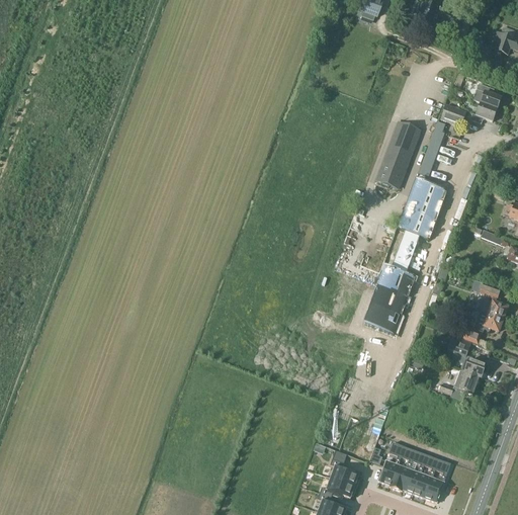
[(383,0),(365,0),(361,12),(362,12),(361,15),(373,20),(374,16),(377,17),(383,0)]
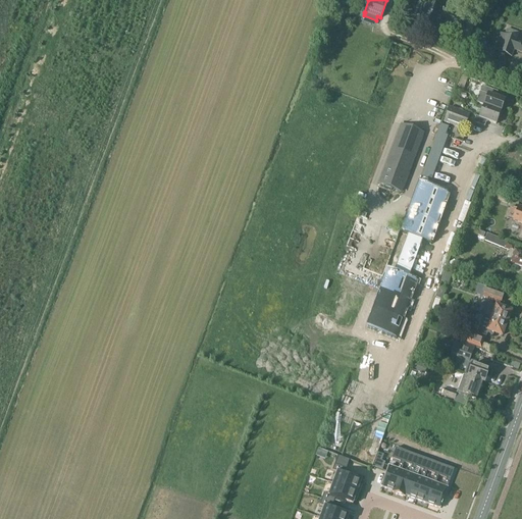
[(468,17),(444,9),(426,2),(419,20),(437,27),(440,18),(453,23),(452,27),(457,29),(458,29),(459,27),(464,28),(468,17)]
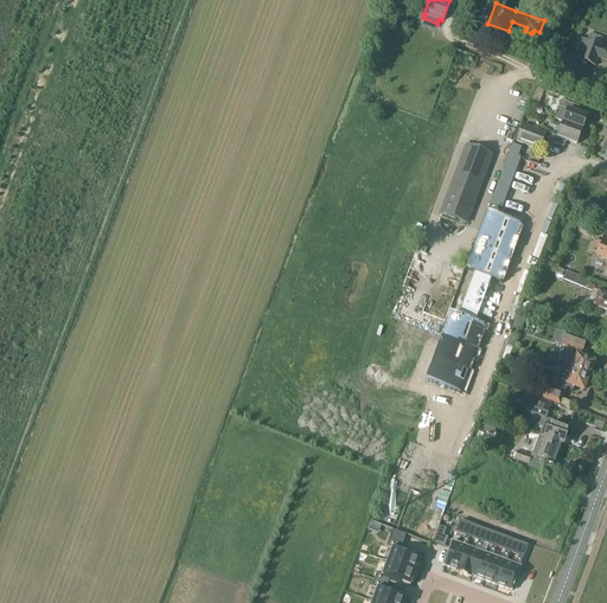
[(589,31),(586,39),(581,37),(575,53),(580,55),(580,57),(582,57),(582,59),(587,61),(588,61),(595,62),(598,55),(606,58),(606,45),(601,44),(600,43),(604,36),(589,31)]
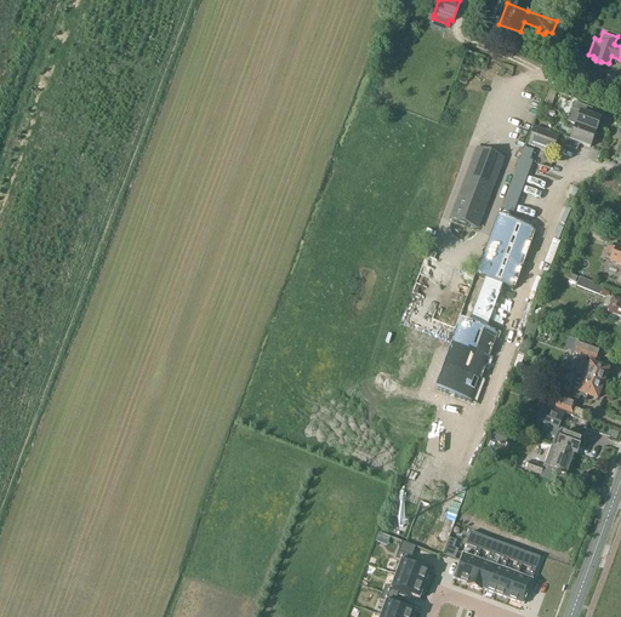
[(575,100),(567,120),(576,124),(596,131),(602,116),(594,114),(593,109),(593,107),(580,101),(575,100)]
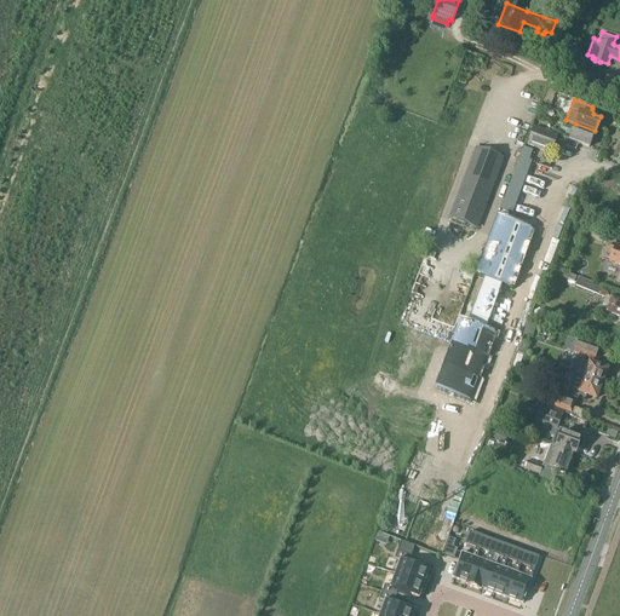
[(570,137),(567,136),(563,142),(578,148),(579,143),(584,143),(590,145),(595,131),(575,124),(570,137)]
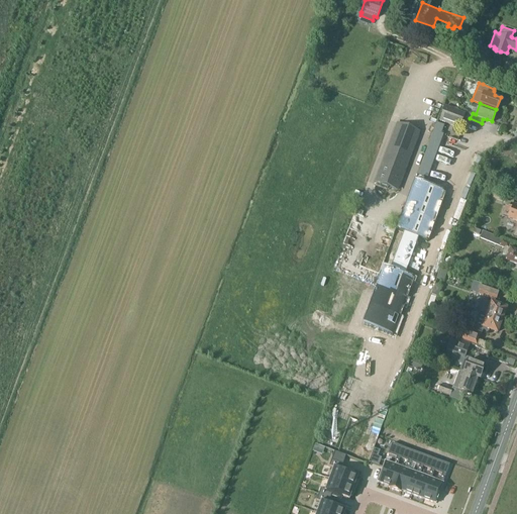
[(466,111),(446,104),(441,118),(460,125),(466,111)]
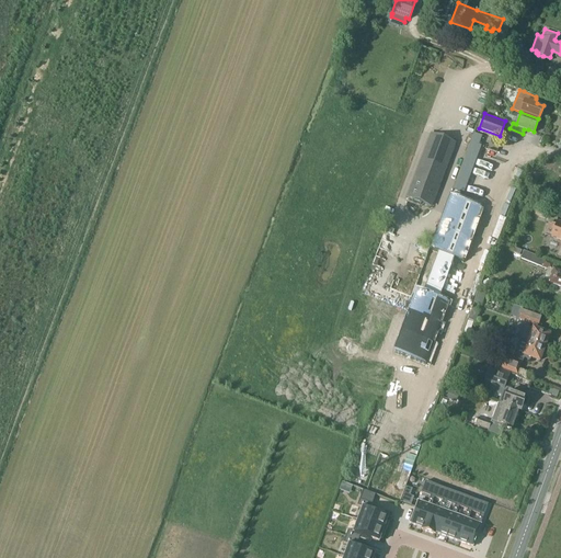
[(476,132),(472,140),(478,143),(481,134),(476,132)]
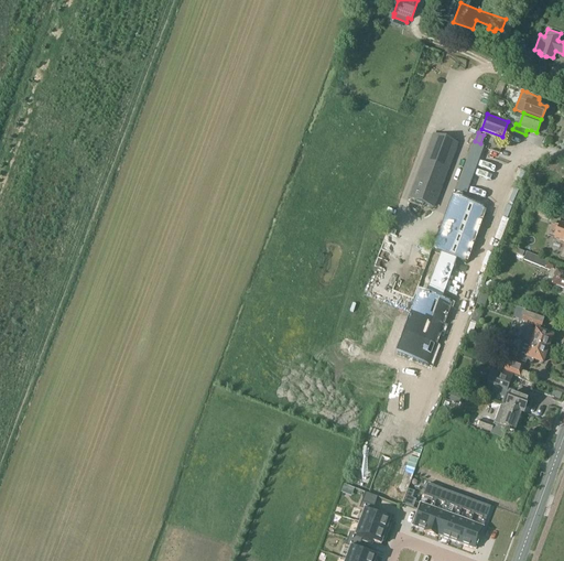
[(457,142),(434,133),(411,195),(435,204),(457,142)]
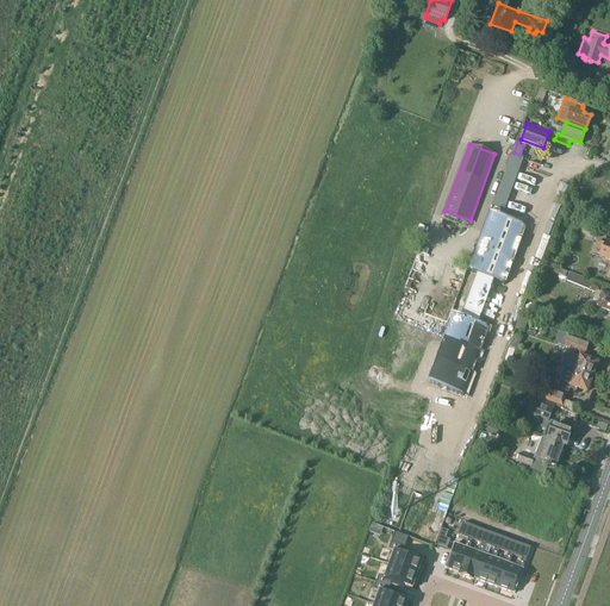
[(504,174),(500,182),(510,186),(512,176),(504,174)]
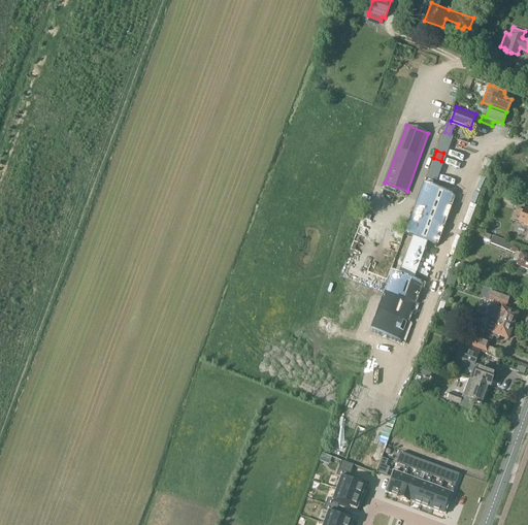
[(506,193),(503,199),(516,203),(518,197),(506,193)]
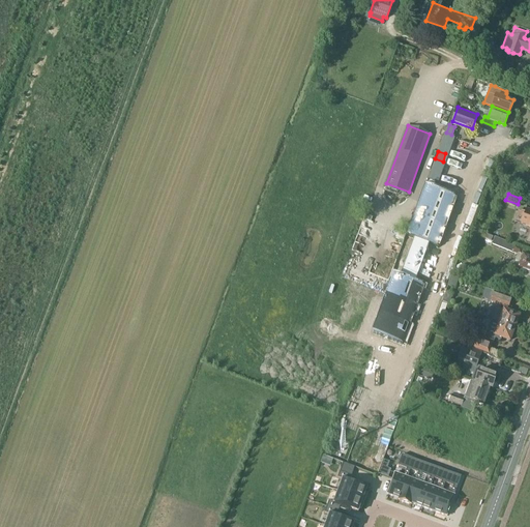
[(424,254),(440,212),(419,205),(405,246),(408,247),(424,254)]
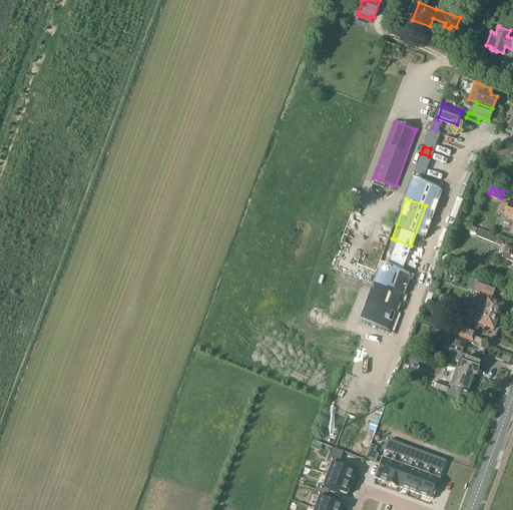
[(504,213),(512,216),(512,224),(511,231),(512,231),(512,202),(512,200),(510,199),(504,213)]
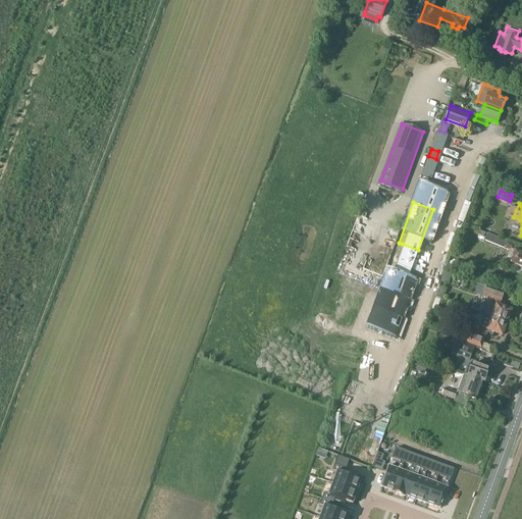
[(485,230),(464,221),(462,226),(484,236),(485,230)]
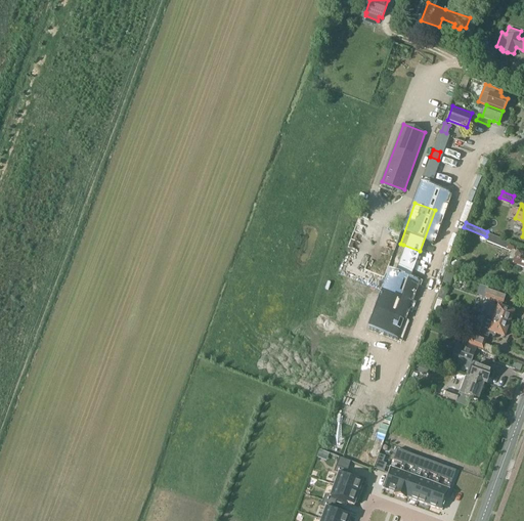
[(509,240),(489,231),(486,239),(506,247),(509,240)]
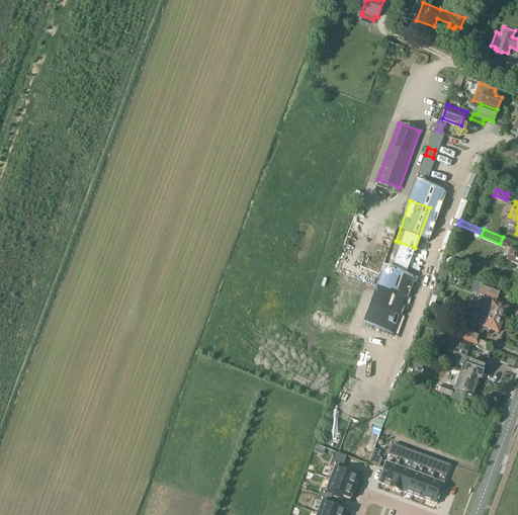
[(504,238),(502,243),(506,245),(504,252),(505,252),(503,257),(508,259),(507,260),(514,263),(512,267),(517,269),(517,248),(510,245),(511,241),(504,238)]
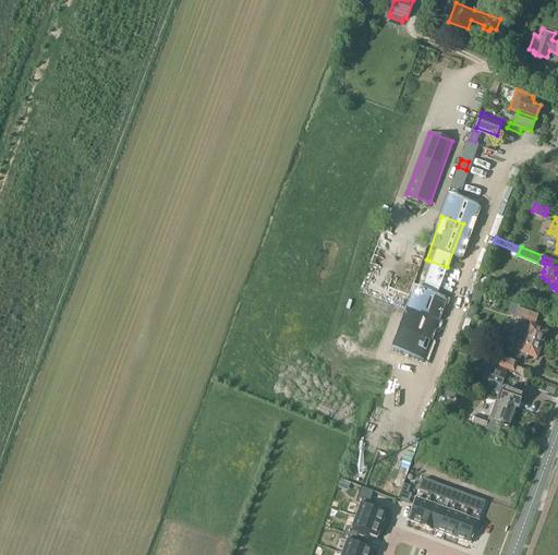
[(409,298),(387,358),(425,372),(446,312),(434,308),(447,267),(429,261),(414,300),(409,298)]
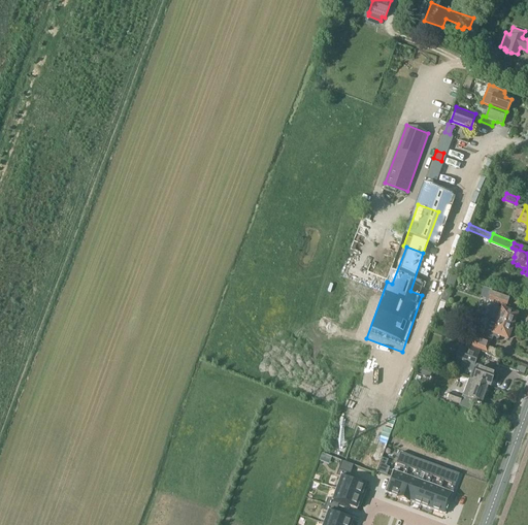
[(492,288),(491,293),(489,298),(493,299),(499,301),(500,298),(507,301),(510,294),(492,288)]
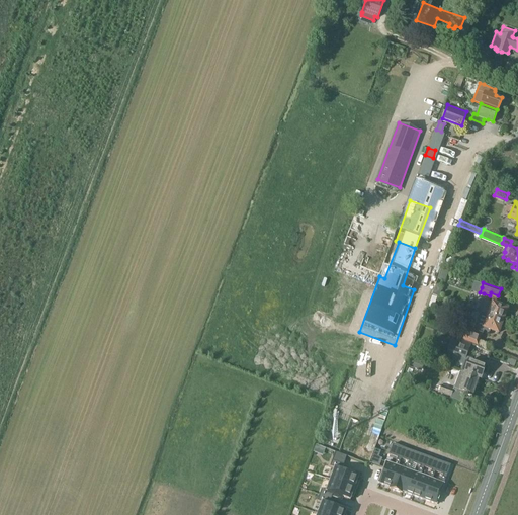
[(433,307),(437,295),(432,293),(428,305),(433,307)]
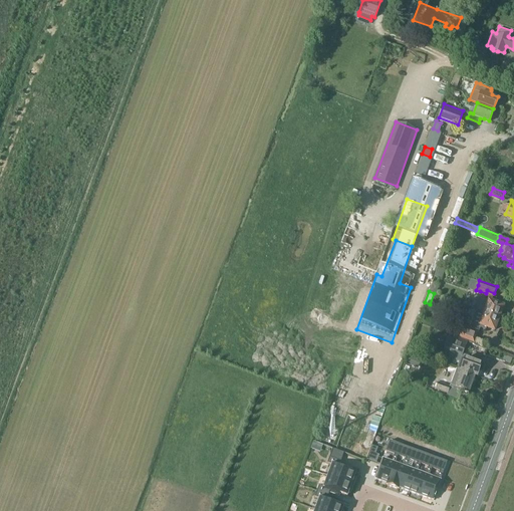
[(478,300),(477,303),(478,305),(478,308),(484,311),(499,316),(503,304),(488,298),(485,297),(484,297),(486,293),(480,291),(478,295),(478,298),(478,300)]
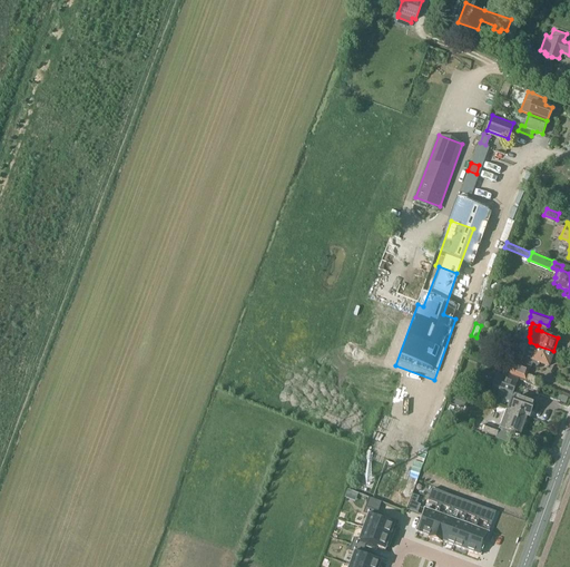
[(523,363),(513,360),(509,372),(526,379),(532,361),(538,363),(539,361),(548,363),(553,351),(537,345),(528,342),(522,358),(526,359),(523,363)]
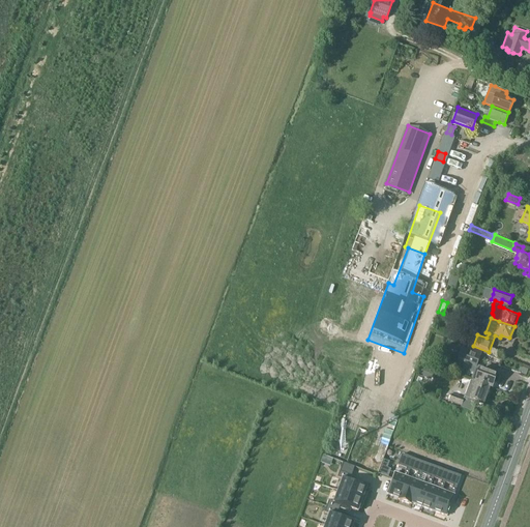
[(473,371),(470,378),(477,380),(492,385),(497,373),(491,371),(491,369),(487,368),(486,370),(480,368),(481,364),(477,362),(478,358),(481,350),(468,344),(467,346),(462,344),(457,356),(463,358),(471,361),(469,369),(473,371)]
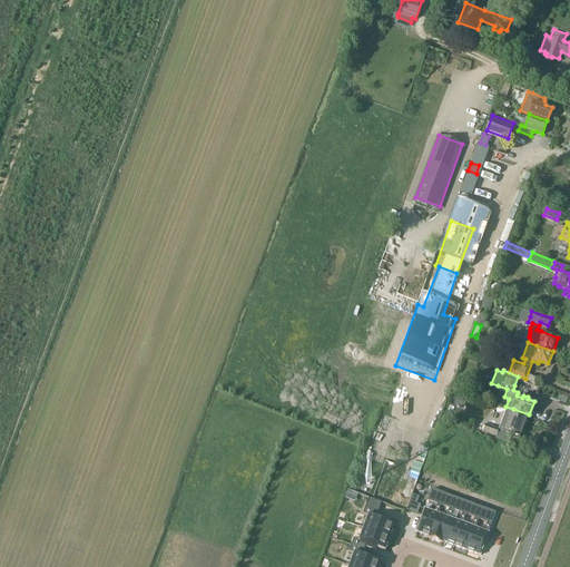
[(480,431),(494,437),(495,436),(505,440),(510,429),(520,432),(527,414),(529,416),(529,414),(513,409),(505,407),(499,427),(484,421),(482,428),(481,428),(480,431)]
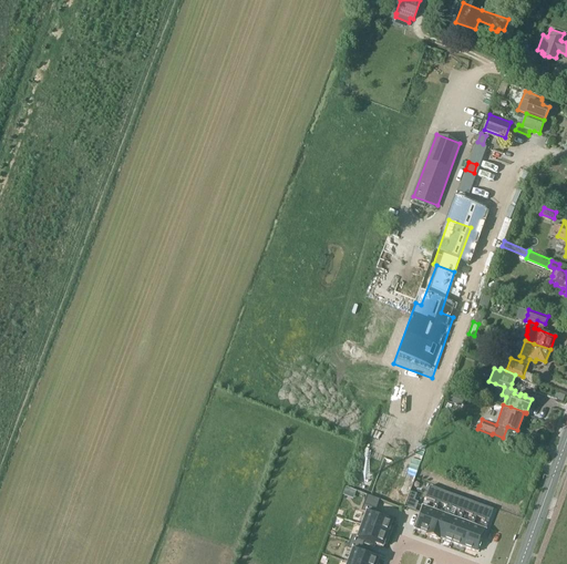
[(416,520),(414,526),(426,531),(426,533),(435,509),(439,500),(443,489),(430,484),(425,495),(434,499),(432,508),(422,504),(420,510),(416,520)]
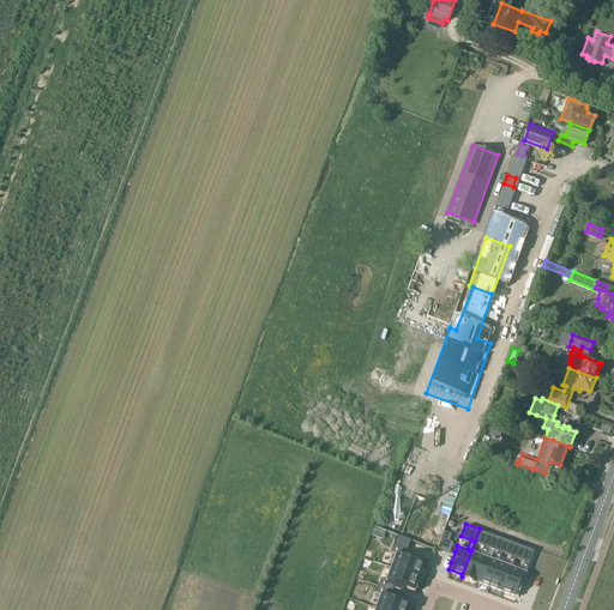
[(471,550),(462,577),(475,581),(476,579),(485,555),(488,547),(493,533),(480,529),(475,541),(485,544),(481,554),(471,550)]
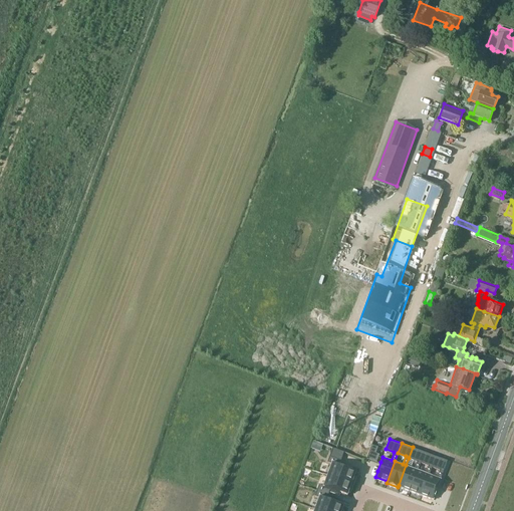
[(329,455),(327,461),(332,463),(328,474),(353,483),(356,476),(354,475),(356,471),(352,470),(338,465),(341,459),(344,450),(333,445),(329,455)]
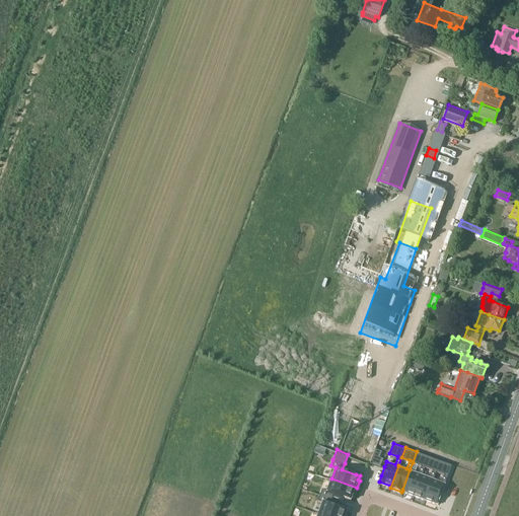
[(402,490),(401,492),(402,492),(402,491),(414,495),(422,473),(424,466),(428,455),(417,451),(413,462),(414,462),(421,465),(418,472),(411,469),(410,469),(402,490)]
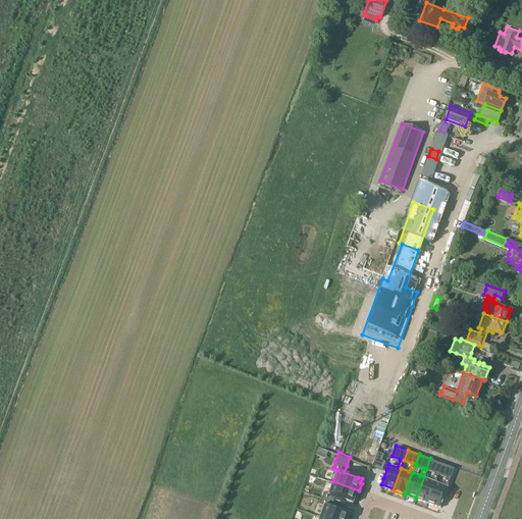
[(376,456),(373,464),(382,468),(385,459),(376,456)]
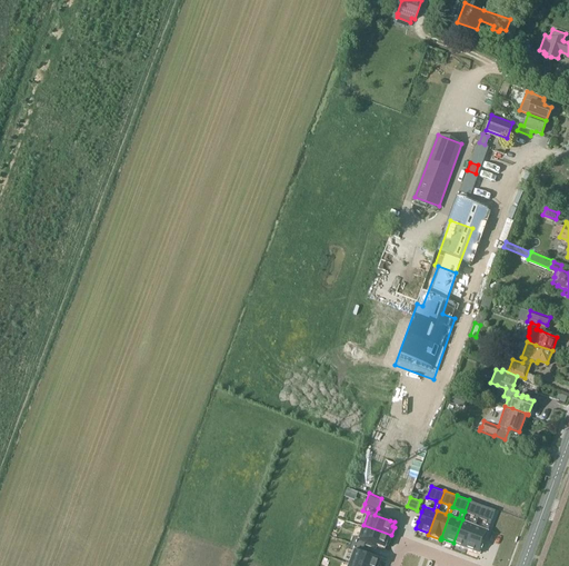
[(462,519),(453,543),(466,547),(475,525),(478,516),(482,504),(469,499),(465,512),(466,512),(473,515),(470,523),(462,520),(462,519)]
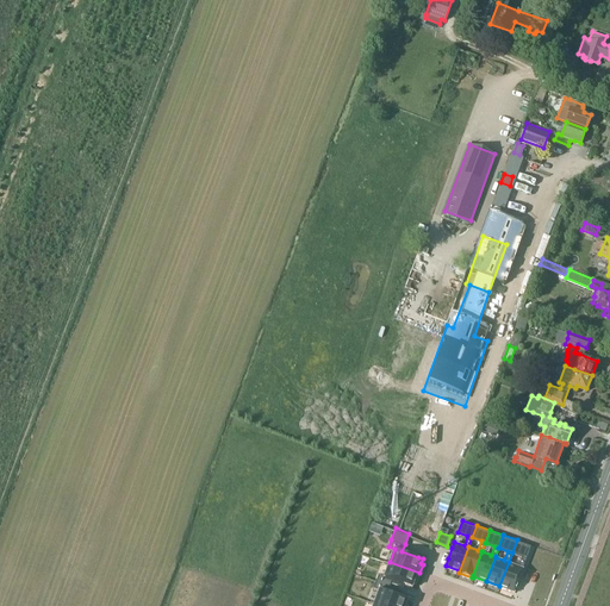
[(509,562),(499,586),(514,591),(530,545),(517,539),(512,553),(521,556),(518,564),(509,562)]
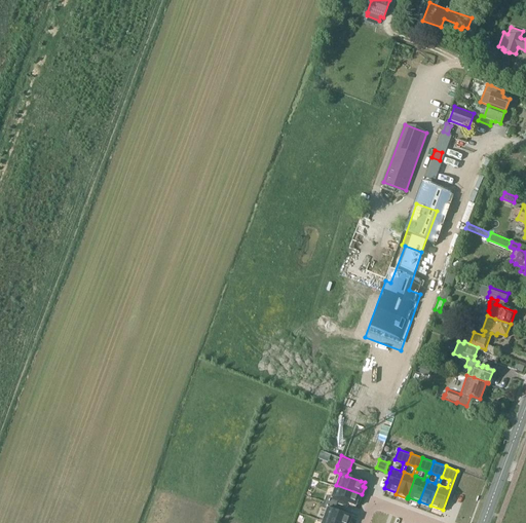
[(327,494),(324,500),(336,505),(338,499),(355,506),(357,501),(359,502),(362,494),(336,485),(331,496),(327,494)]
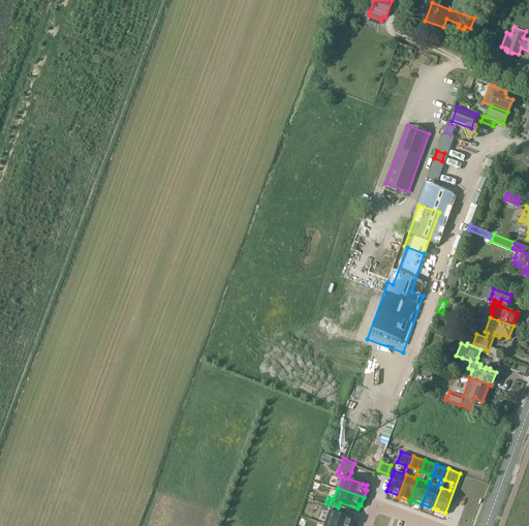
[(325,503),(323,509),(329,512),(324,523),(334,525),(352,525),(353,524),(352,524),(353,520),(336,513),(338,507),(325,503)]
